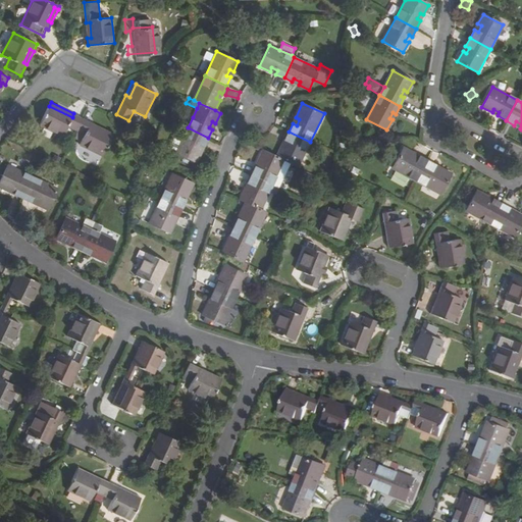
[(49,106),(39,126),(62,138),(68,126),(75,131),(82,117),(73,113),(72,117),(49,106)]
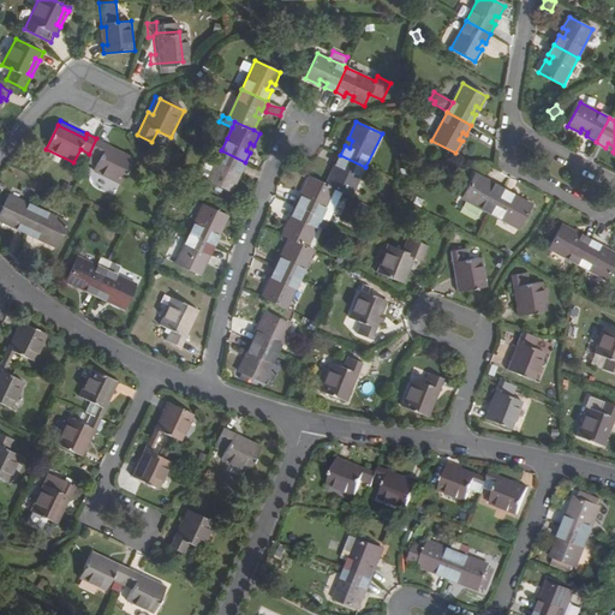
[(213,147),(221,150),(227,138),(219,135),(213,147)]
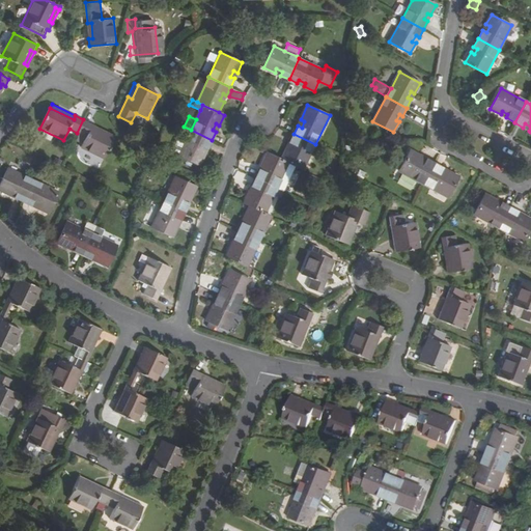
[(83,119),(77,133),(86,137),(81,148),(104,159),(114,139),(91,128),(92,124),(83,119)]
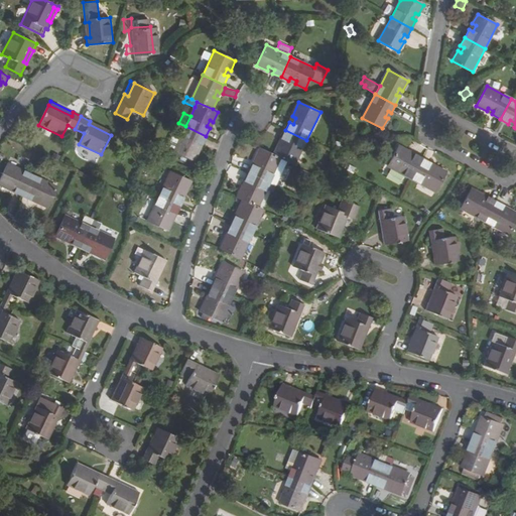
[(90,121),(89,124),(111,135),(113,132),(90,121)]
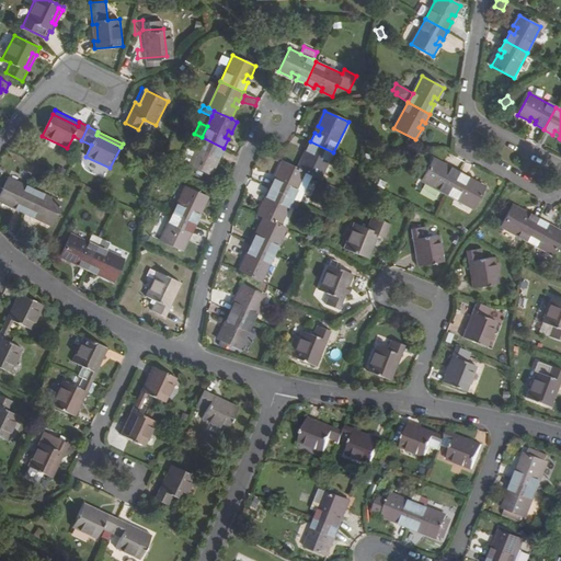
[(224,148),(202,137),(190,163),(212,174),(217,163),(214,162),(216,155),(220,157),(224,148)]
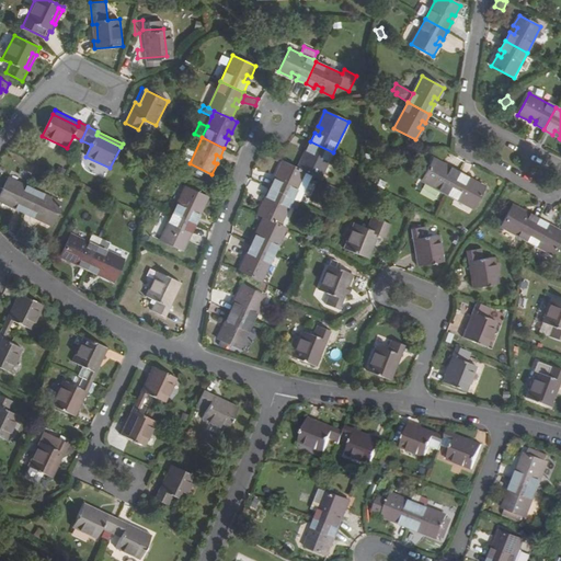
[(304,157),(298,169),(305,172),(312,175),(321,180),(333,152),(310,141),(306,151),(310,153),(307,159),(304,157)]
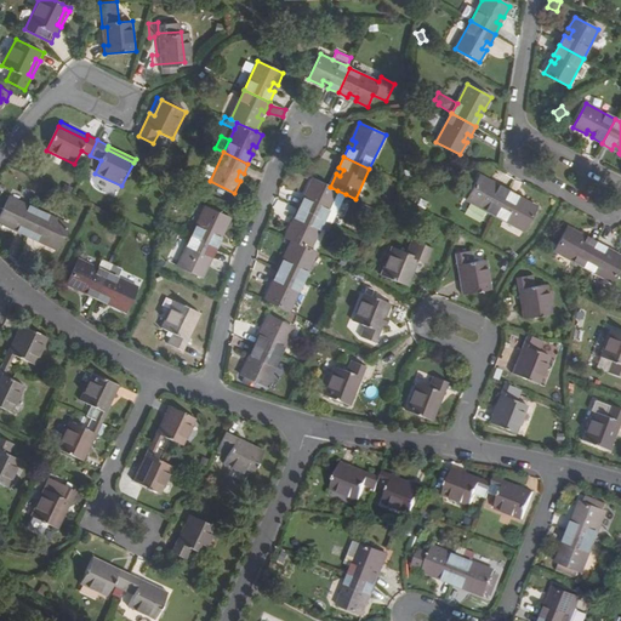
[(493,182),(480,175),(467,199),(495,215),(510,191),(499,184),(496,189),(490,186),(493,182)]
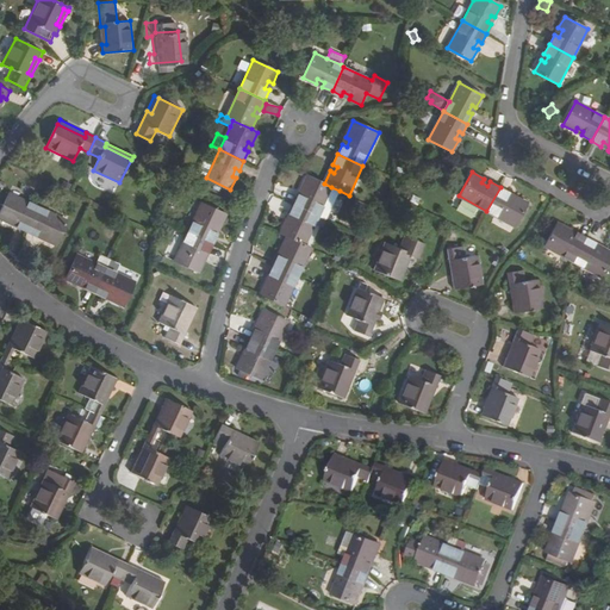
[(298,194),(293,204),(318,216),(331,187),(324,184),(307,175),(302,187),(306,190),(303,197),(298,194)]
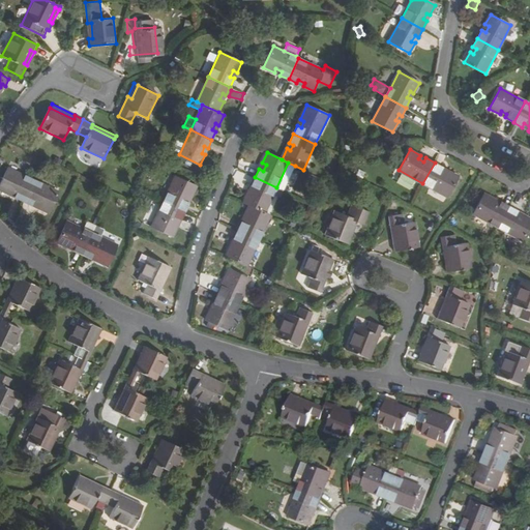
[(295,166),(288,163),(276,187),(283,190),(295,166)]
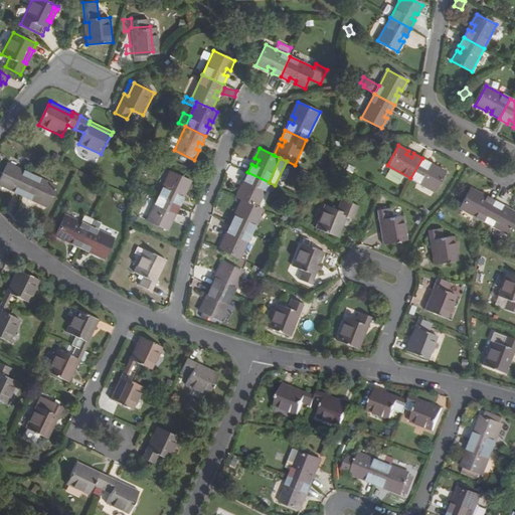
[(422,158),(410,178),(435,191),(446,171),(436,165),(434,169),(427,166),(430,162),(422,158)]
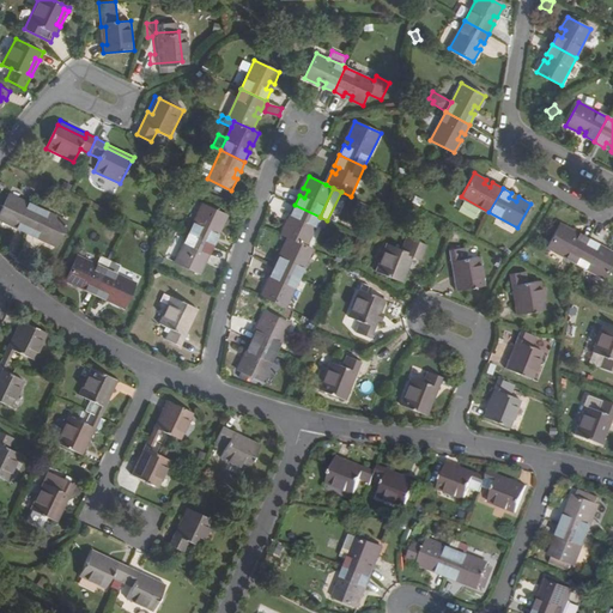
[(10,194),(0,213),(0,219),(10,224),(12,220),(19,224),(17,228),(28,232),(38,208),(10,194)]
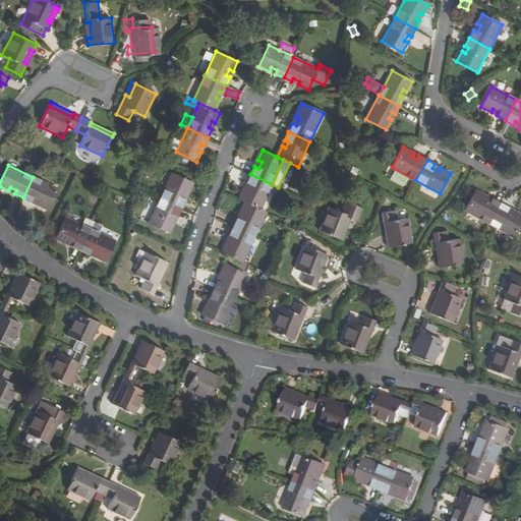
[(193,183),(172,173),(161,198),(182,208),(185,199),(182,197),(185,192),(188,193),(193,183)]
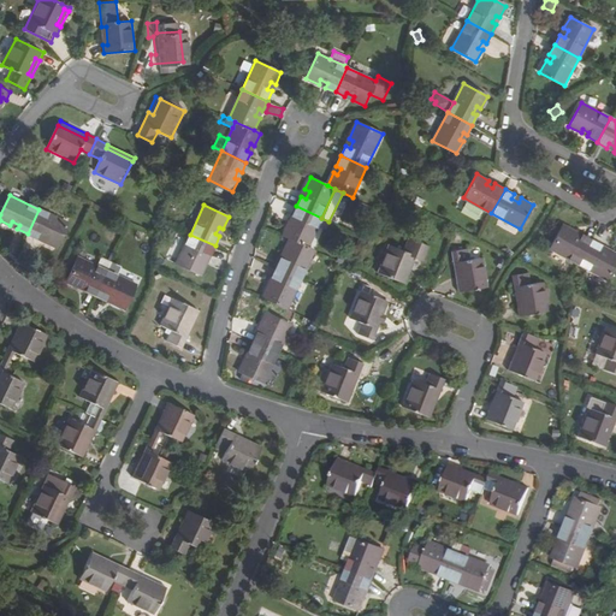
[(289,223),(283,236),(289,238),(308,247),(321,218),(296,206),(291,217),(297,219),(294,225),(289,223)]
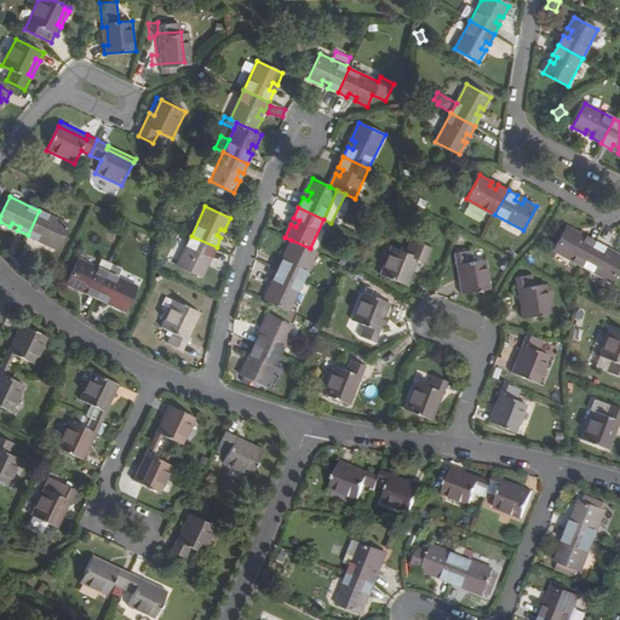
[(39,211),(28,235),(38,240),(40,235),(46,239),(45,244),(57,250),(68,224),(39,211)]
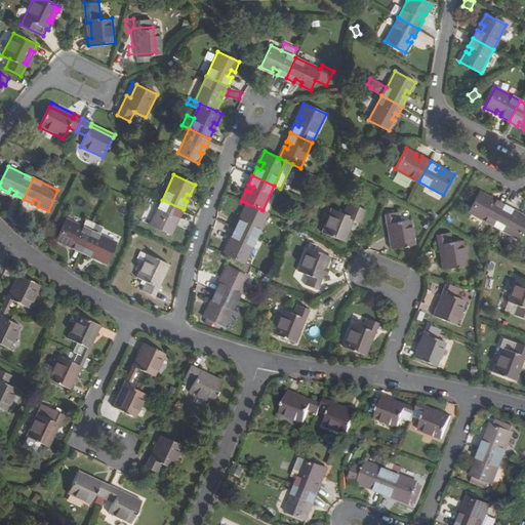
[(490,197),(480,191),(469,212),(492,226),(505,204),(496,200),(494,204),(488,201),(490,197)]
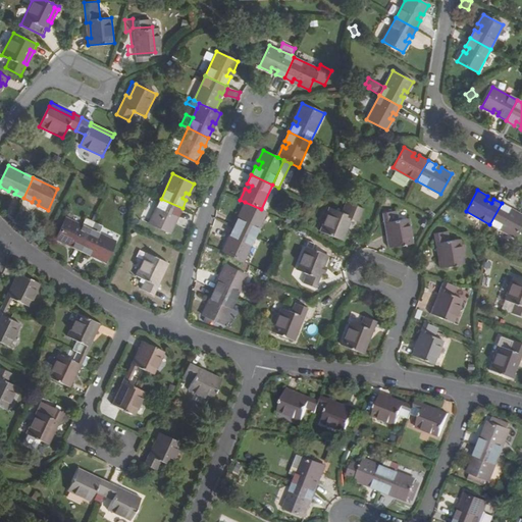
[(183,208),(161,199),(150,222),(171,232),(175,222),(172,221),(174,215),(178,217),(183,208)]
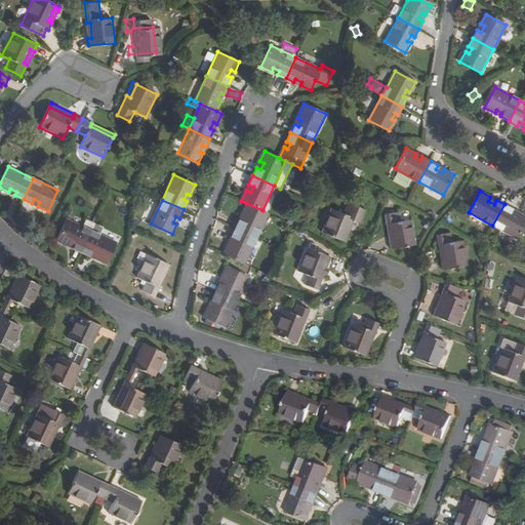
[(239,219),(235,229),(256,239),(269,213),(263,210),(246,203),(242,214),(245,216),(243,221),(239,219)]
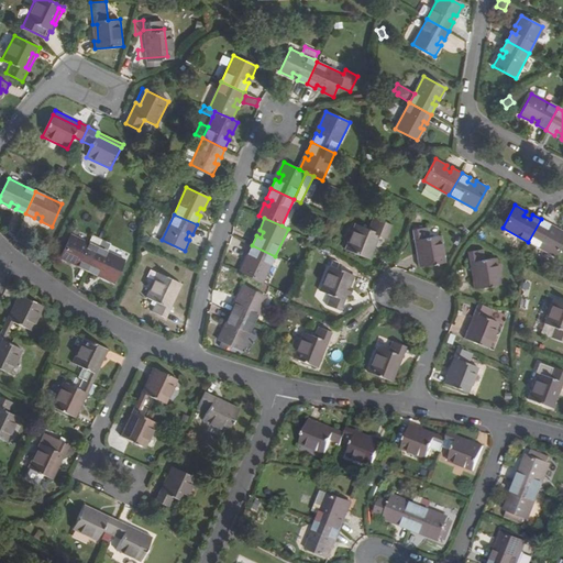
[(344,249),(371,260),(374,252),(371,250),(376,235),(381,236),(386,239),(393,224),(374,218),(370,230),(354,223),(344,249)]
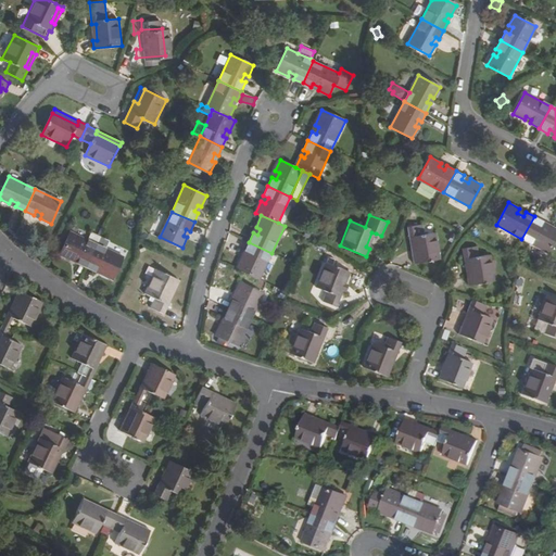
[(534,216),(521,239),(547,253),(555,237),(555,228),(550,225),(547,229),(541,225),(543,222),(534,216)]
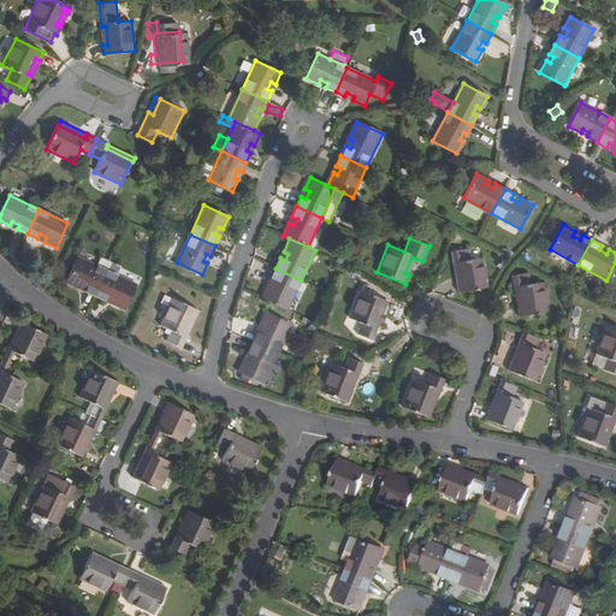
[(458,266),(462,283),(457,283),(458,292),(490,288),(485,258),(469,259),(468,249),(451,252),(454,266),(458,266)]
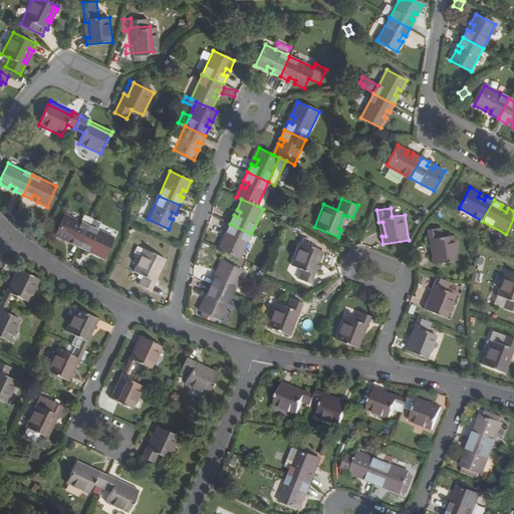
[(71,243),(79,247),(89,226),(80,222),(65,215),(55,235),(65,240),(67,236),(72,239),(71,243)]
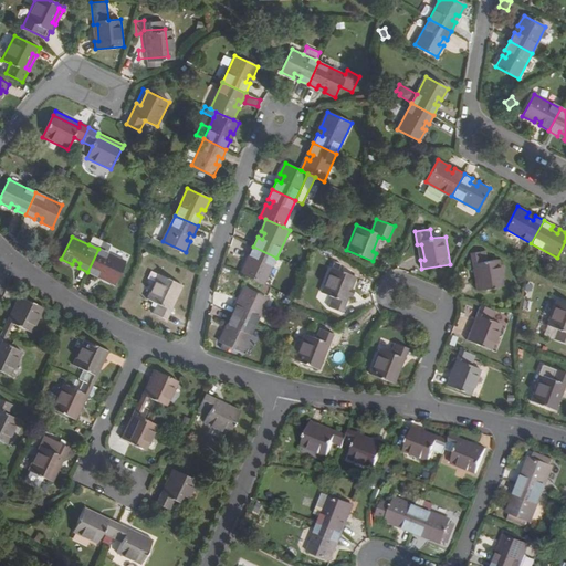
[(92,237),(88,244),(98,249),(102,241),(92,237)]
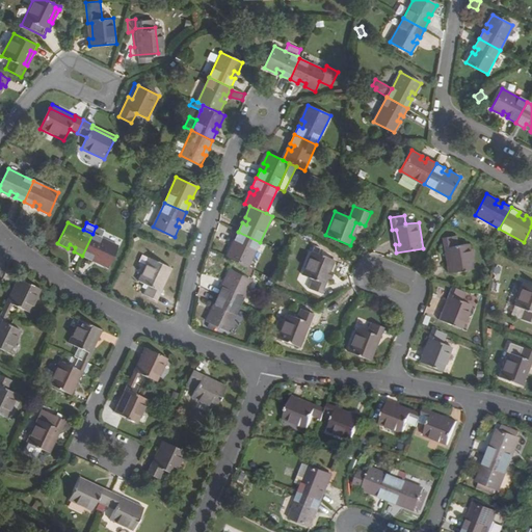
[(360,223),(355,222),(350,236),(353,238),(360,223)]
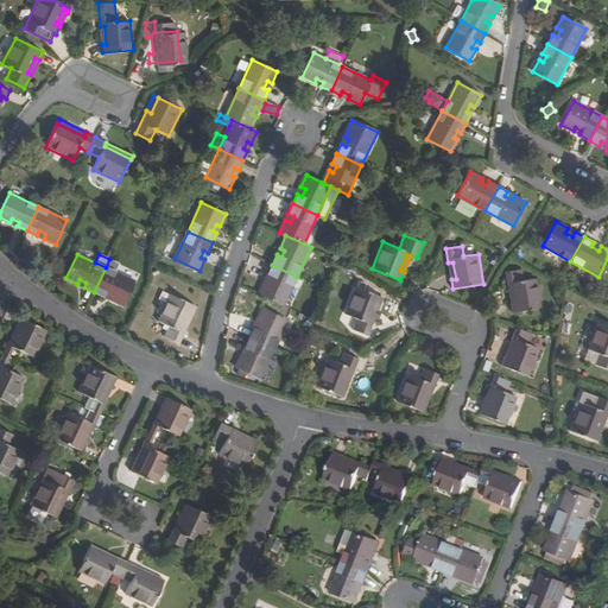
[(119,264),(109,259),(106,267),(115,272),(119,264)]
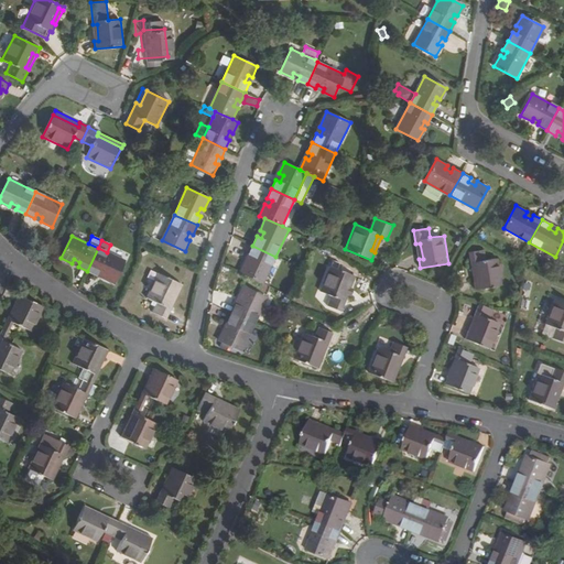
[(246,260),(240,272),(263,282),(275,257),(252,246),(248,255),(252,256),(249,262),(246,260)]
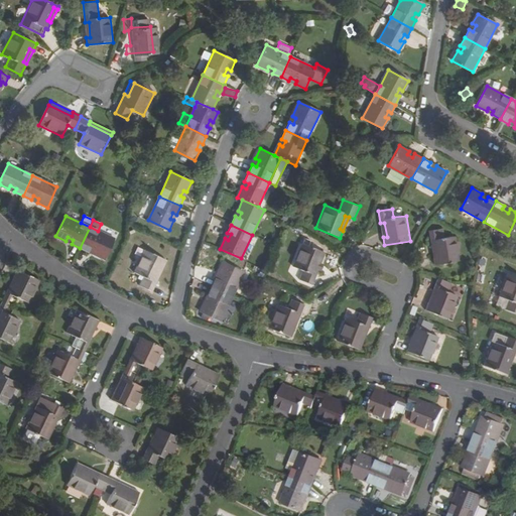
[(90,227),(80,248),(88,252),(90,248),(96,251),(95,255),(104,259),(114,238),(98,231),(90,227)]
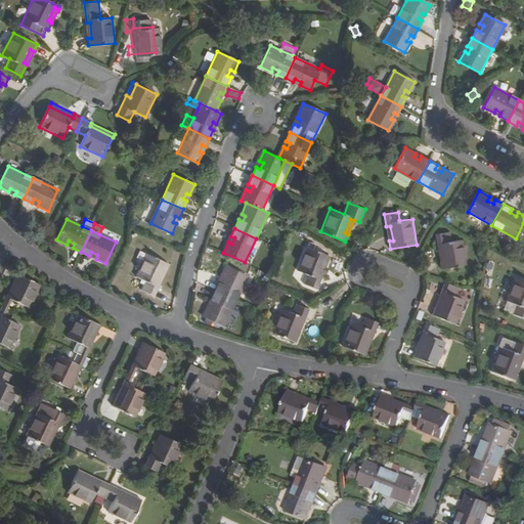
[(438,247),(441,246),(443,261),(440,261),(441,269),(468,265),(464,239),(451,242),(449,231),(436,234),(438,247)]
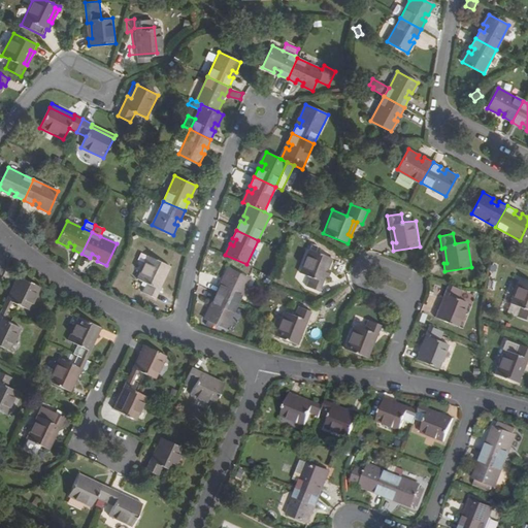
[(306,287),(321,292),(325,281),(322,278),(327,265),(331,266),(334,259),(308,249),(299,272),(310,277),(306,287)]
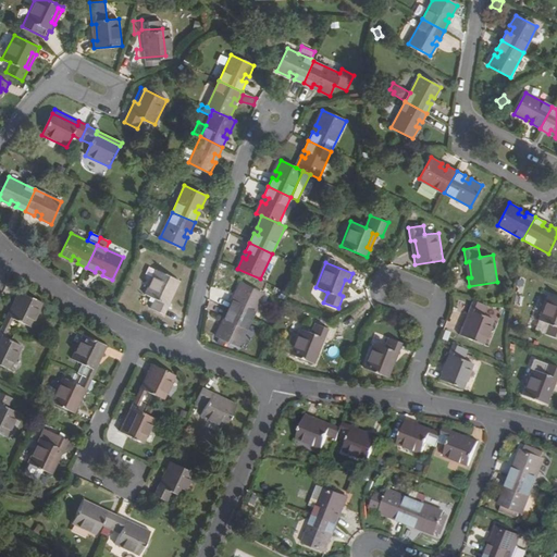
[(151,309),(165,316),(170,306),(165,304),(177,280),(156,269),(144,294),(156,299),(151,309)]
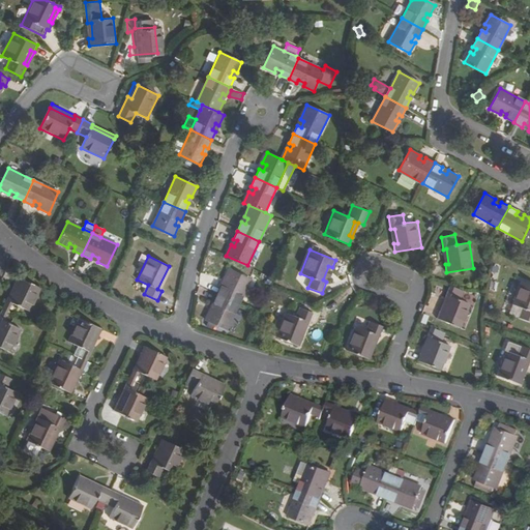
[(172,268),(169,266),(157,289),(162,291),(172,268)]
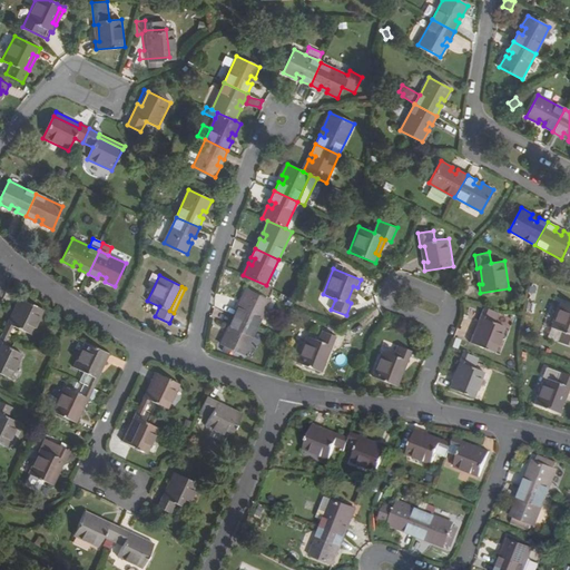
[(357,287),(353,286),(347,301),(351,303),(353,298),(355,300),(359,292),(356,291),(357,287)]
